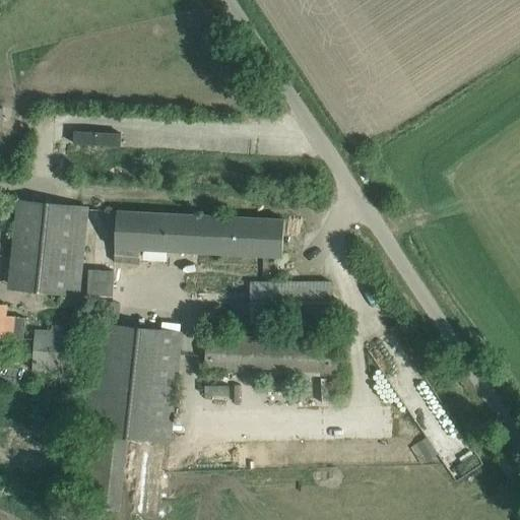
[(88,208),(17,200),(10,270),(17,270),(15,288),(79,296),(88,208)]
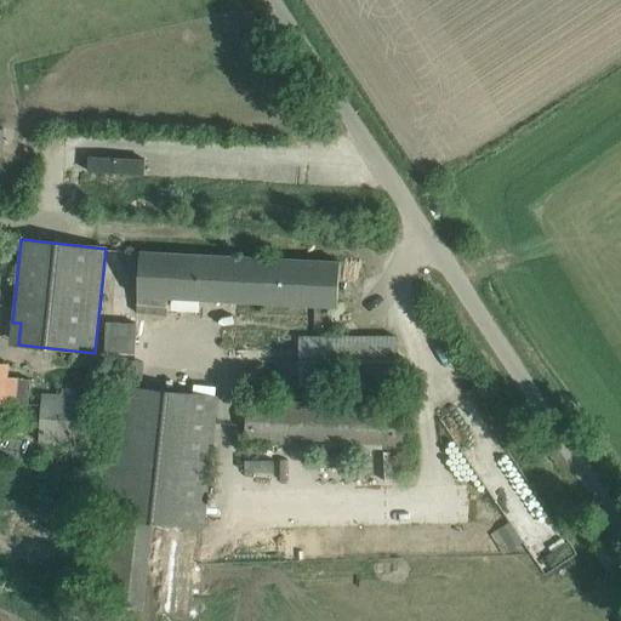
[(340,262),(140,252),(136,314),(166,315),(167,298),(336,308),(340,262)]
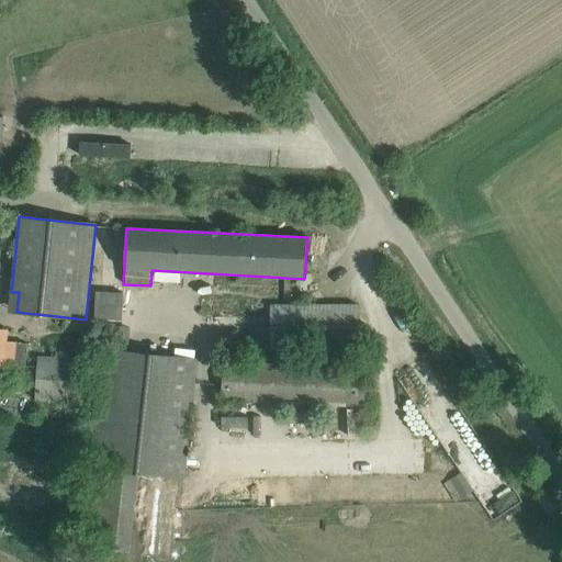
[(270,349),(358,349),(358,305),(270,305),(270,349)]
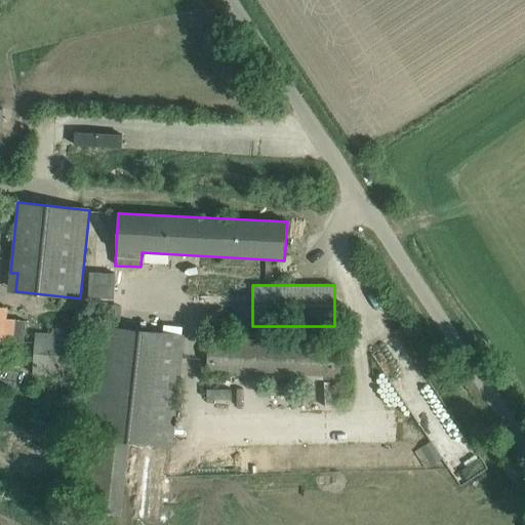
[(22,342),(24,342),(26,321),(5,319),(6,308),(0,307),(0,340),(21,342),(21,344),(22,344),(22,342)]
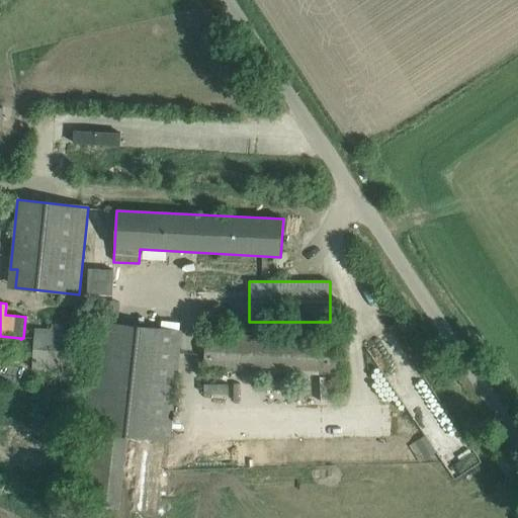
[(96,323),(85,431),(125,435),(168,440),(181,332),(117,325),(96,323)]
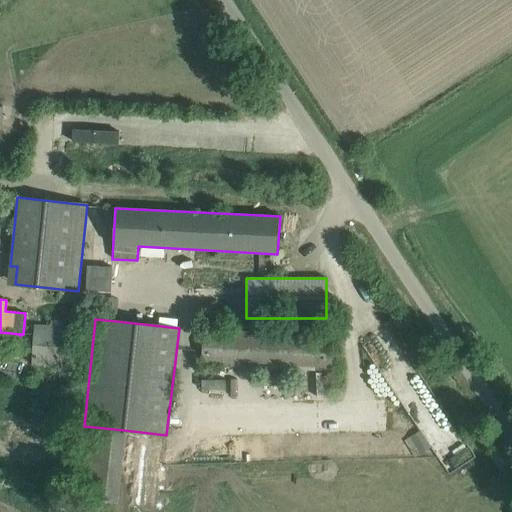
[(70,328),(34,326),(32,364),(68,366),(70,328)]
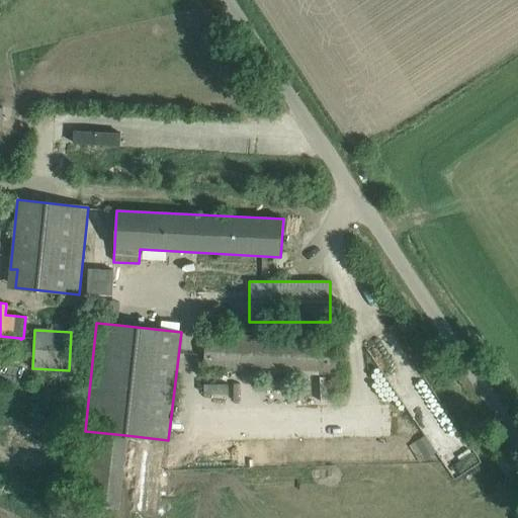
[(204,335),(203,370),(335,375),(336,340),(204,335)]
